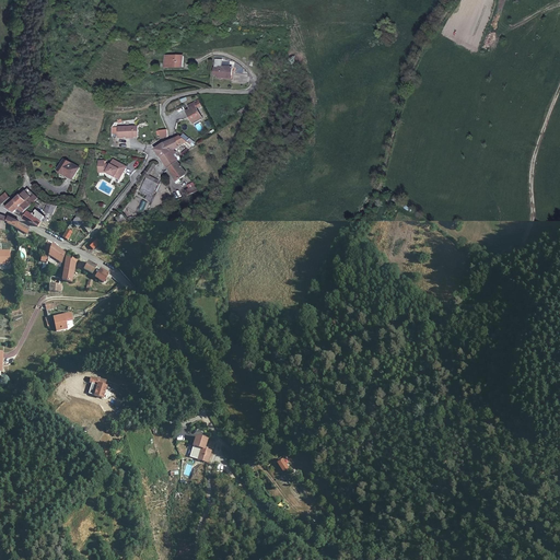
[(183,56),(165,56),(165,67),(183,68),(183,56)]
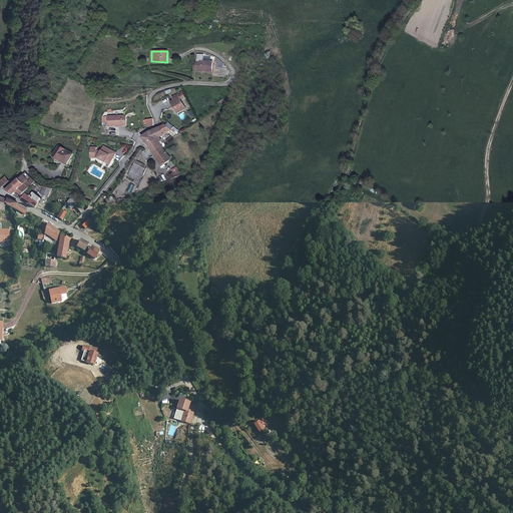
[(196,53),(196,69),(199,69),(199,71),(212,72),(213,61),(203,61),(203,54),(196,53)]
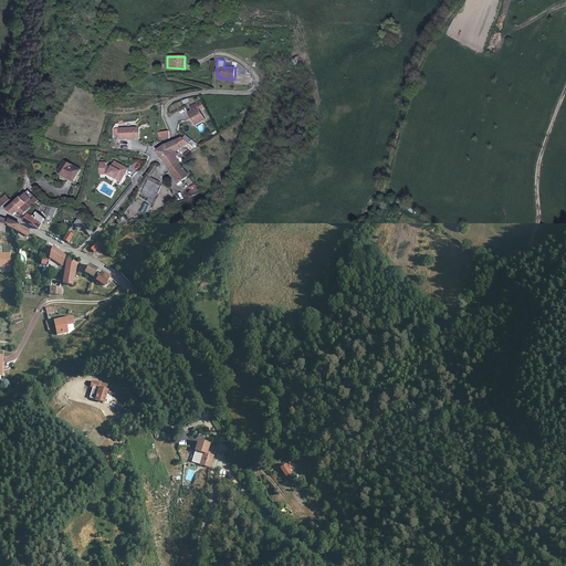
[(196,104),(190,107),(192,111),(189,113),(196,125),(206,119),(199,109),(196,104)]
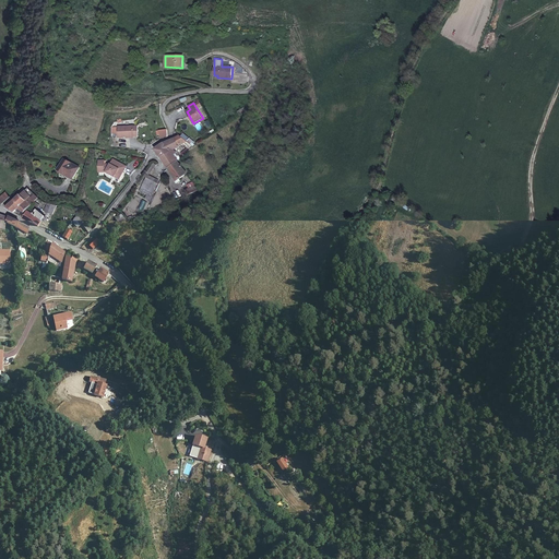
[(118,133),(119,137),(134,137),(134,126),(118,127),(118,133)]
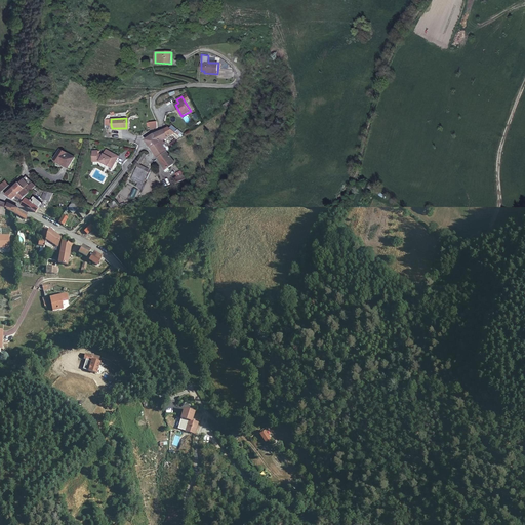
[(167,152),(169,150),(163,140),(170,135),(175,132),(168,127),(156,133),(146,140),(159,158),(167,152)]
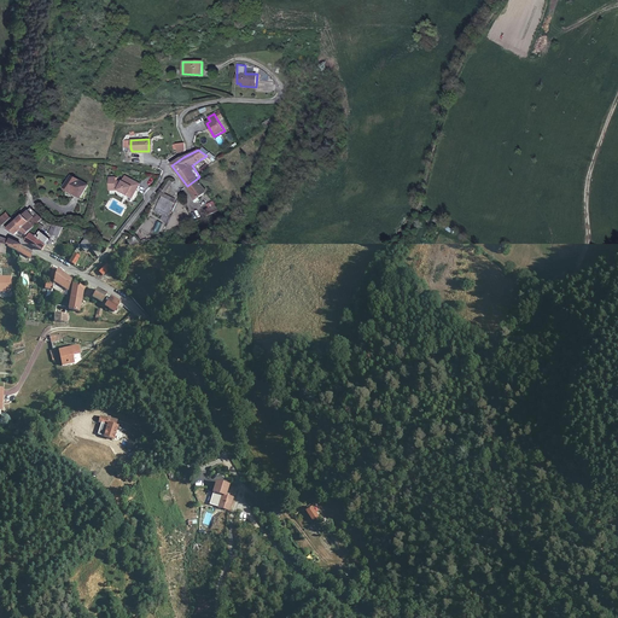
[(203,159),(209,167),(214,162),(207,156),(200,159),(203,159)]
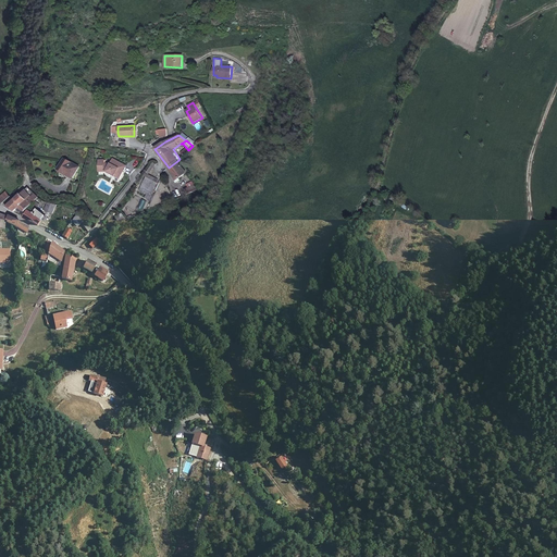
[(67,174),(67,176),(72,178),(78,166),(63,159),(63,160),(58,169),(67,174)]
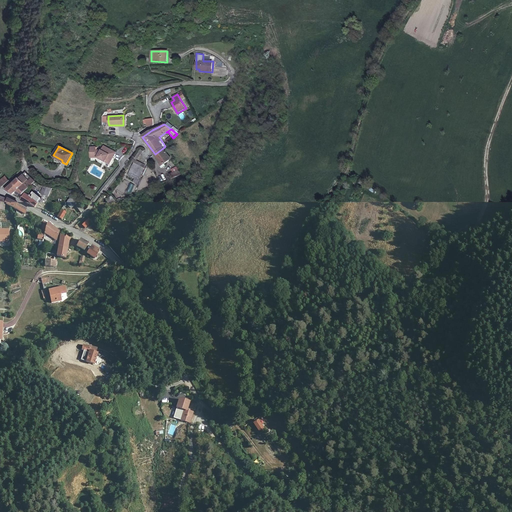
[(97,157),(109,164),(116,152),(103,146),(101,150),(96,150),(96,147),(90,147),(91,157),(97,157)]
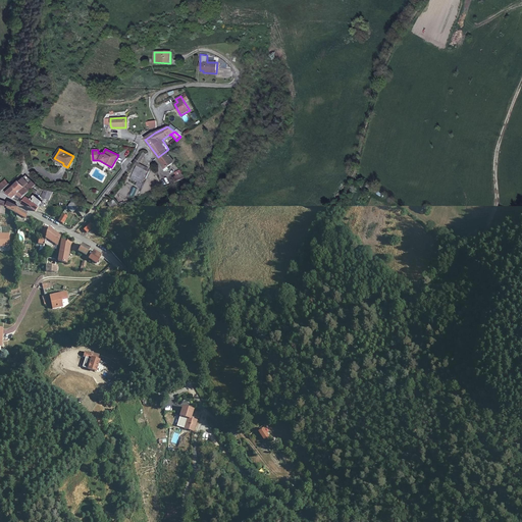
[(166,151),(158,157),(165,168),(174,162),(166,151)]
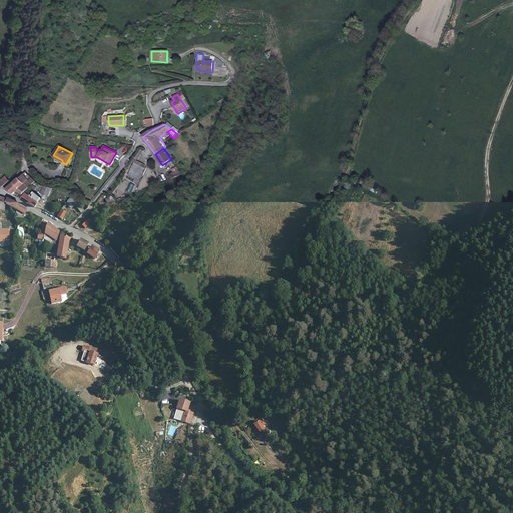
[(129,175),(138,180),(145,168),(135,163),(129,175)]
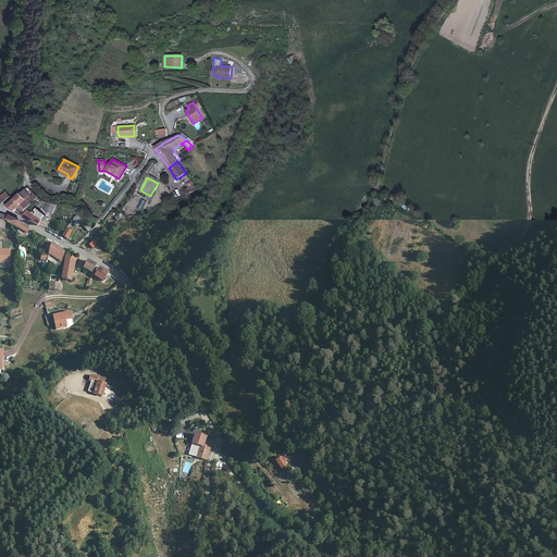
[(186,195),(197,189),(195,187),(192,182),(186,184),(188,187),(184,189),(186,195)]
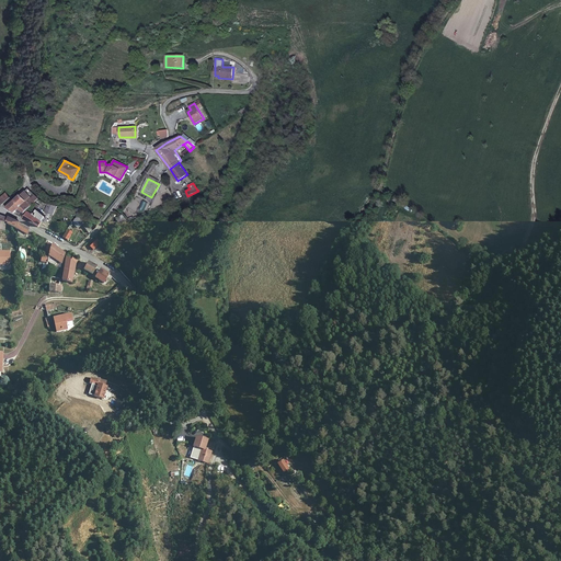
[(25,192),(6,209),(14,214),(19,208),(25,213),(37,199),(29,189),(25,192)]
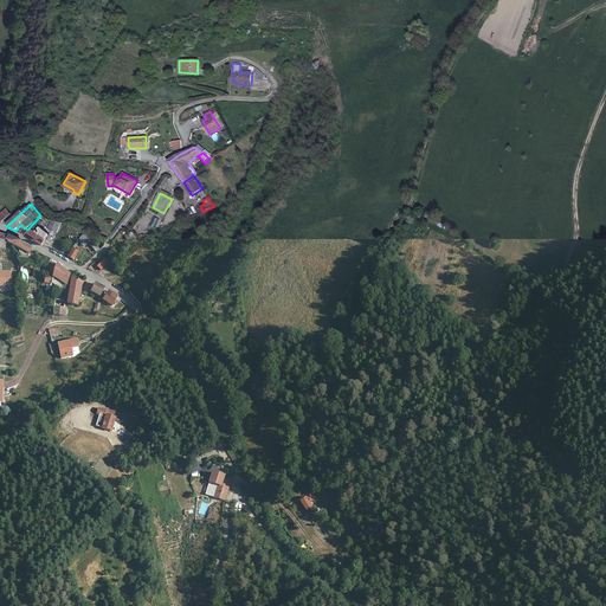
[(0,219),(2,223),(11,214),(6,208),(0,214),(0,219)]
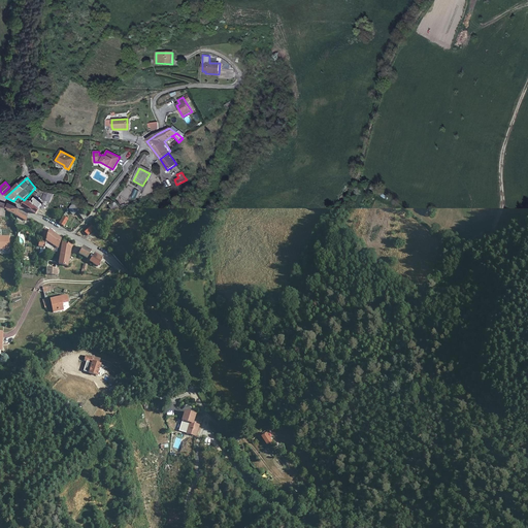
[(42,199),(50,203),(54,194),(44,193),(42,199)]
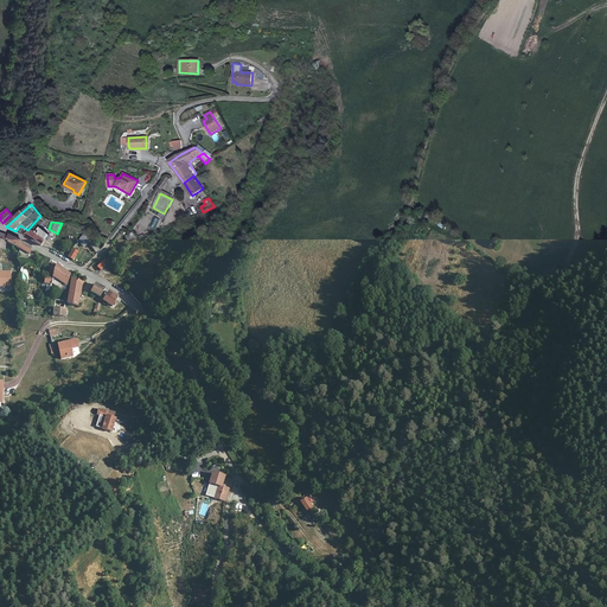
[(34,242),(40,247),(49,235),(40,228),(38,230),(33,227),(31,230),(26,237),(33,243),(34,242)]
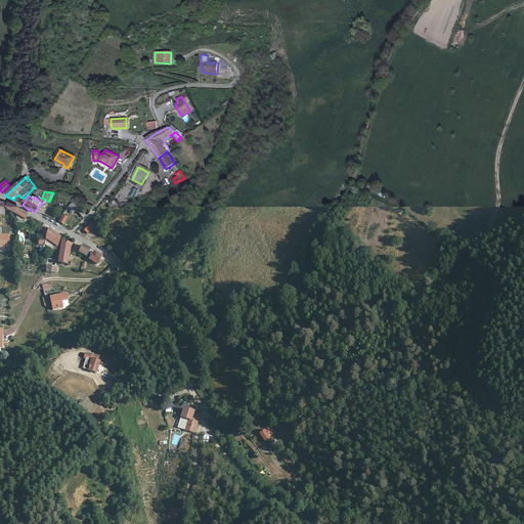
[(81,210),(83,209),(79,203),(76,199),(74,201),(75,203),(79,209),(77,211),(79,212),(81,210)]
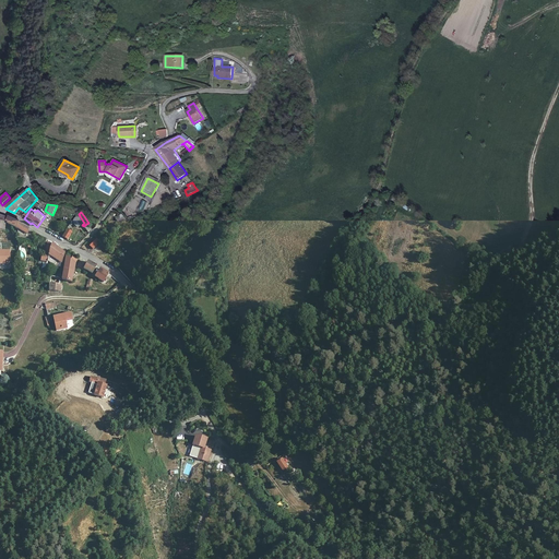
[(28,229),(18,223),(19,221),(10,216),(7,224),(18,229),(19,239),(26,240),(27,237),(28,229)]
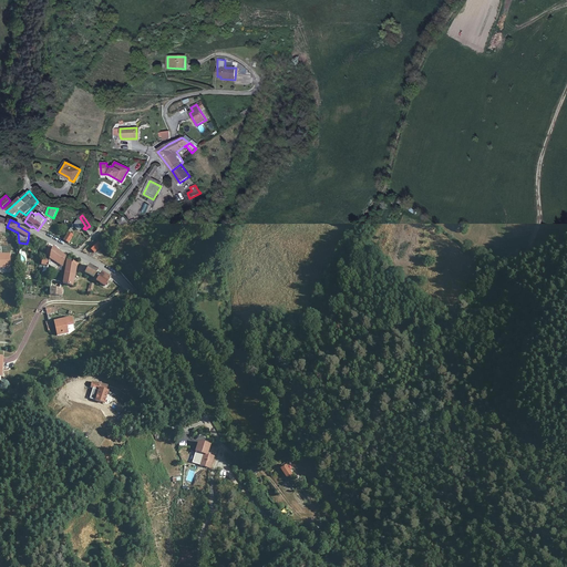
[(81,219),(76,223),(82,229),(83,228),(85,226),(81,219)]
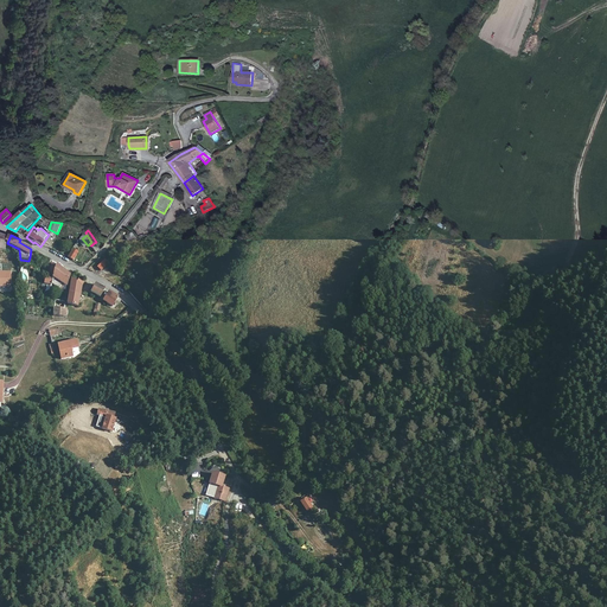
[(74,249),(69,257),(74,261),(78,253),(75,250),(74,249)]
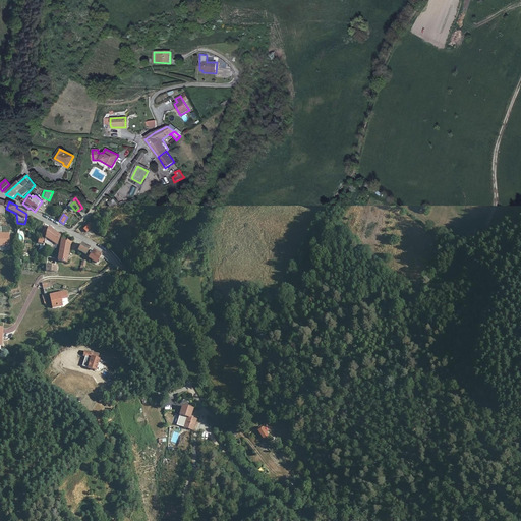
[(0,228),(9,228),(8,220),(0,220),(0,228)]
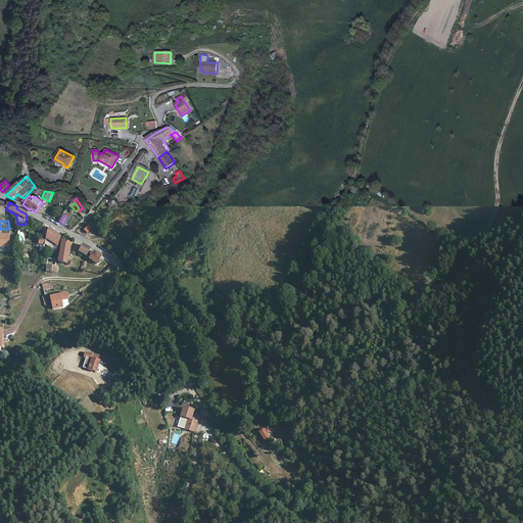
[(31,230),(33,224),(26,222),(25,225),(24,229),(31,230)]
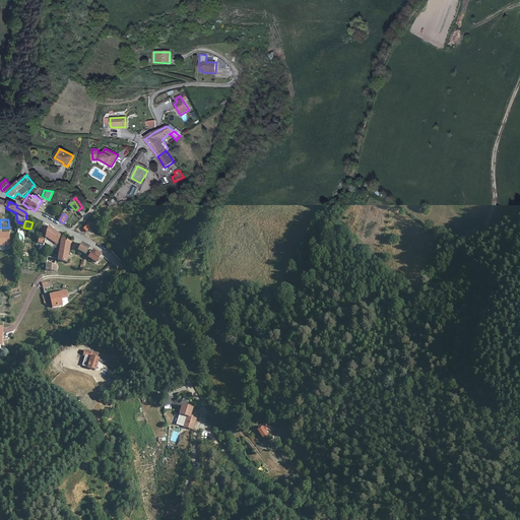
[(93,225),(90,222),(84,229),(86,232),(93,225)]
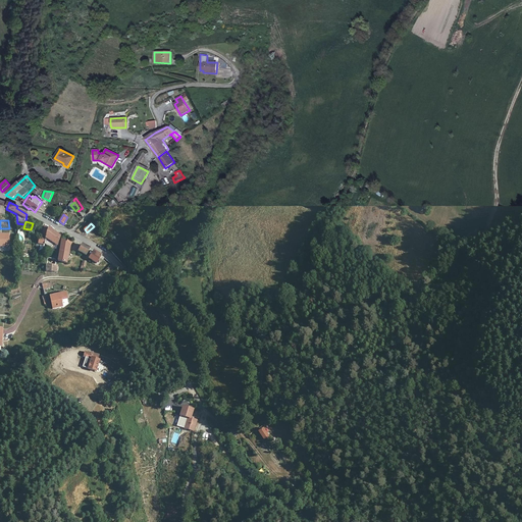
[(60,238),(49,227),(49,228),(45,240),(44,244),(51,249),(53,244),(57,246),(60,238)]
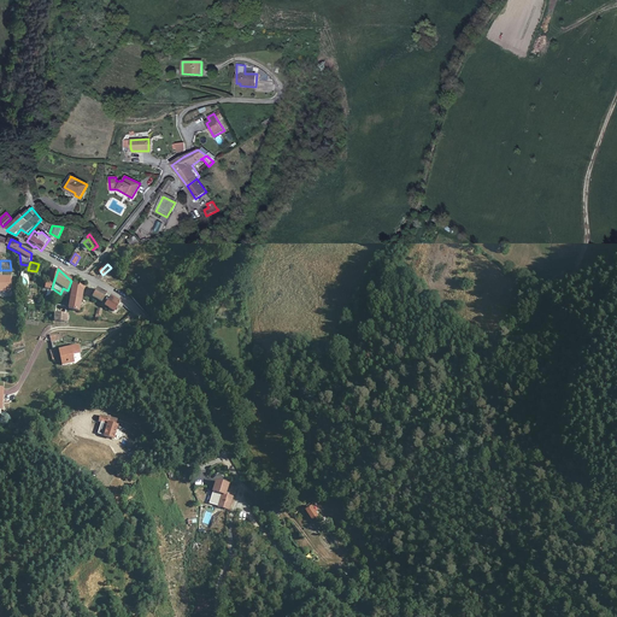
[(83,292),(86,287),(80,285),(78,288),(72,285),(69,309),(78,312),(83,292)]
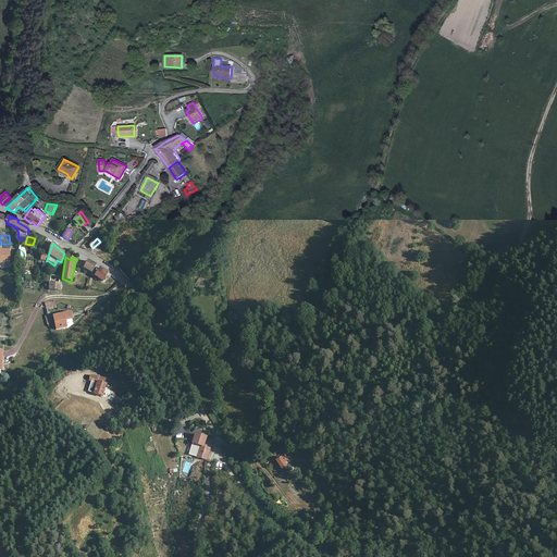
[(91,273),(96,265),(87,261),(84,268),(91,273)]
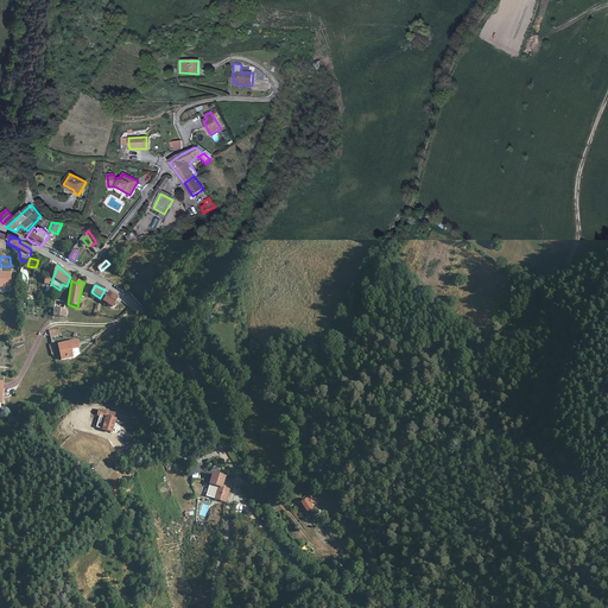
[(120,303),(121,301),(119,298),(109,292),(105,302),(113,306),(114,304),(116,301),(120,303)]
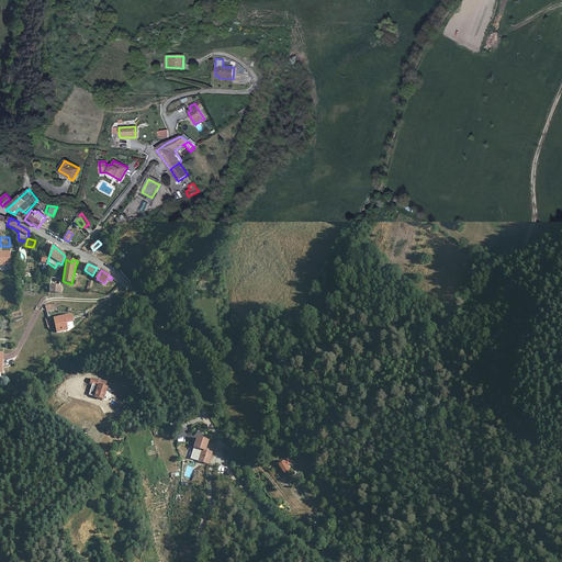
[(71,315),(54,319),(57,333),(67,330),(66,324),(72,322),(71,315)]
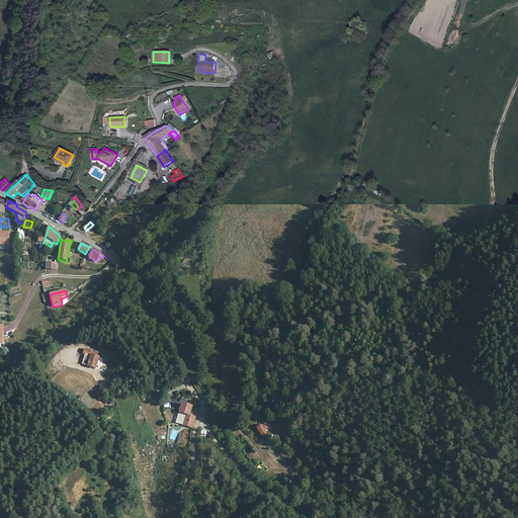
[(89,356),(91,351),(82,349),(80,355),(88,358),(85,366),(93,369),(96,359),(95,358),(89,356)]
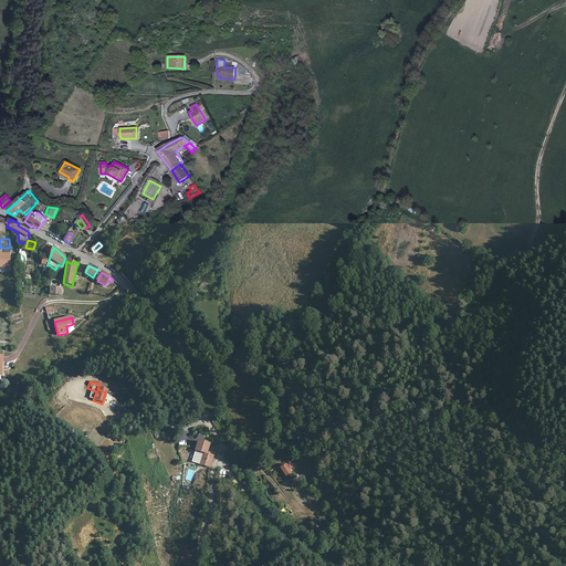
[(203,441),(192,439),(191,449),(199,450),(198,461),(208,463),(209,451),(202,450),(203,441)]
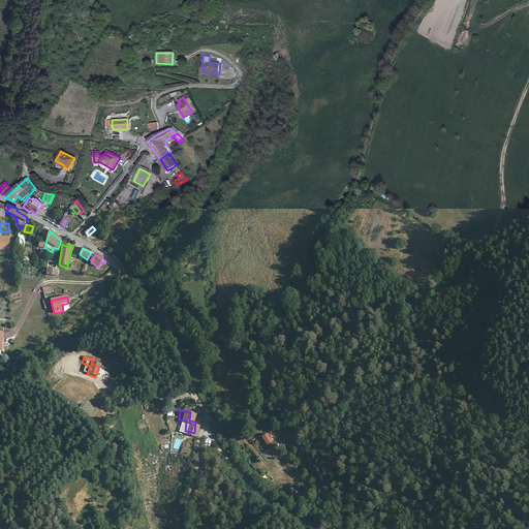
[(269,432),(261,437),(268,446),(275,442),(269,432)]
